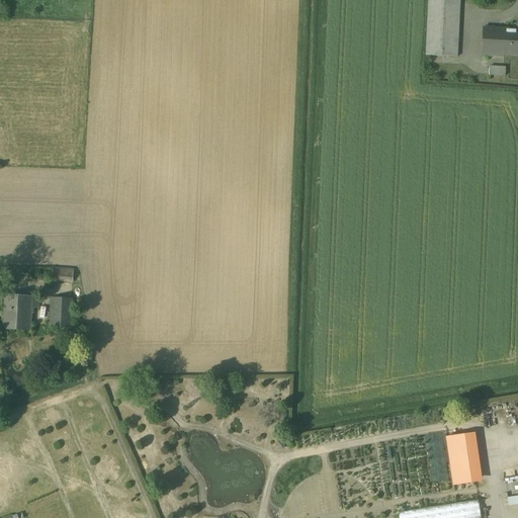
[(460,0),(429,0),(427,56),(458,57),(460,0)]
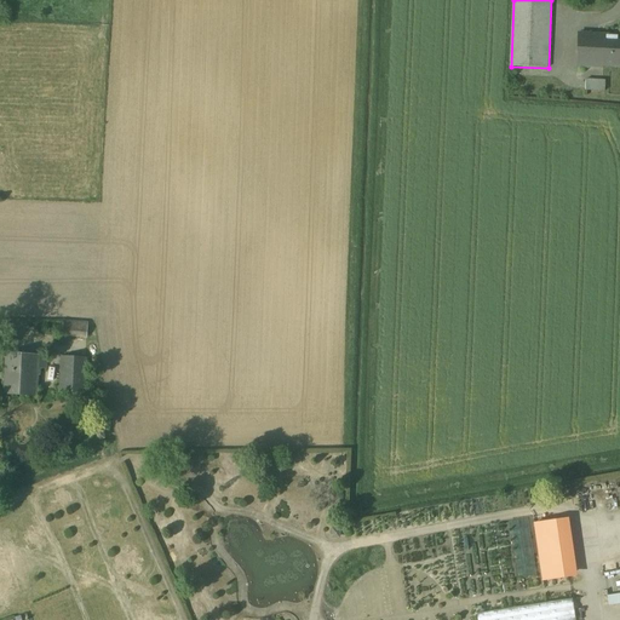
[(603,38),(578,36),(578,69),(603,68),(603,67),(603,38)]
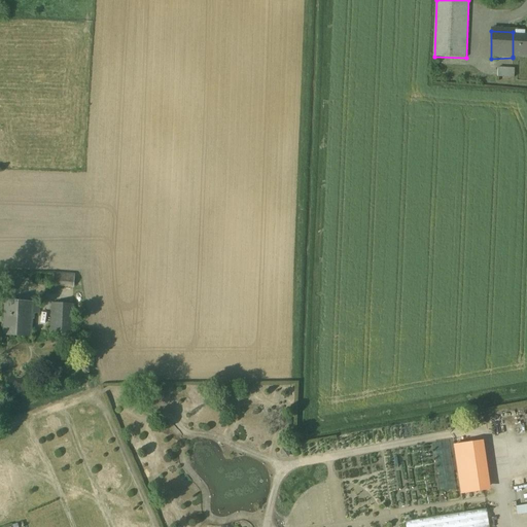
[(526,32),(513,32),(513,57),(526,56),(526,32)]
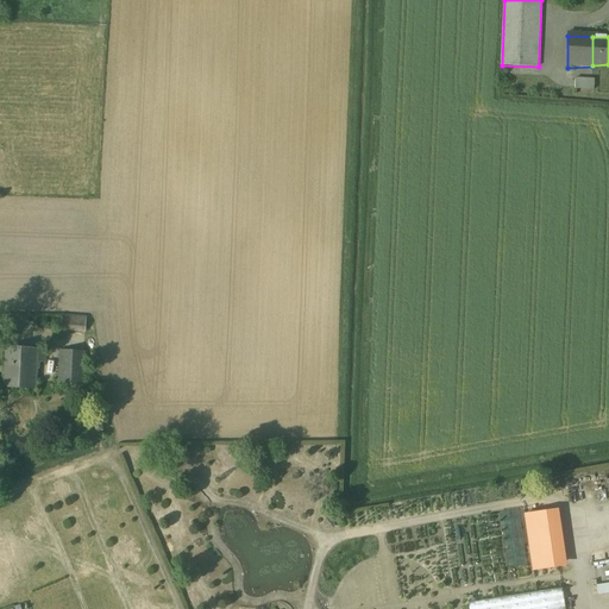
[(595,80),(577,80),(577,89),(595,89),(595,80)]
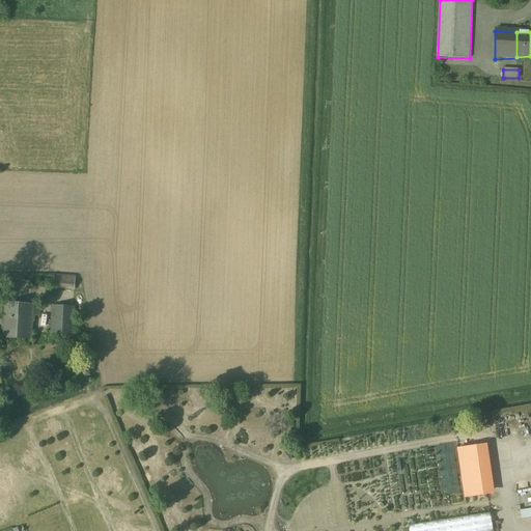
[(75,277),(54,275),(53,287),(74,289),(75,277)]
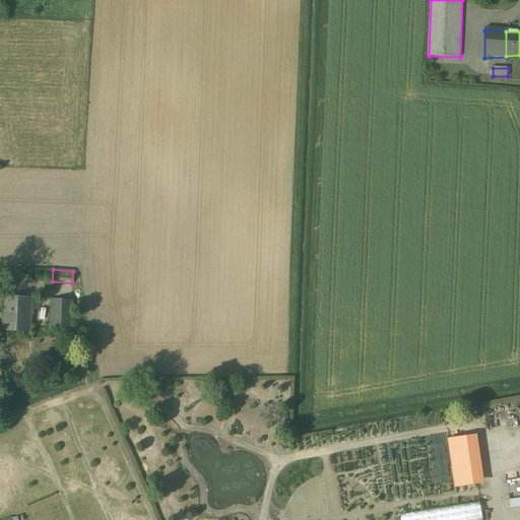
[(39,301),(5,299),(3,333),(29,334),(30,311),(39,312),(39,301)]
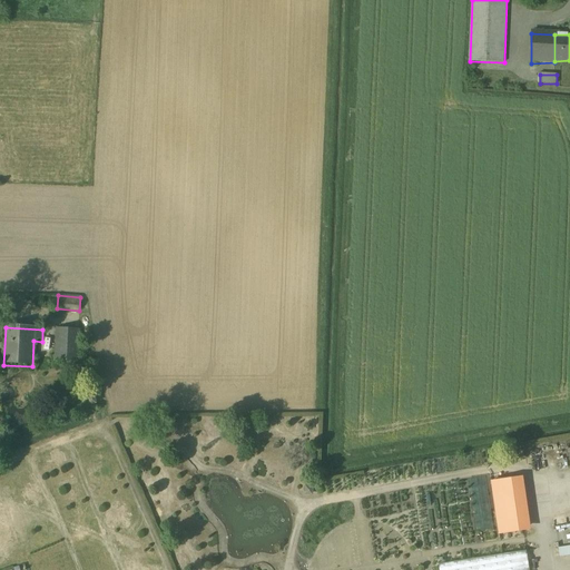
[(78,332),(56,330),(55,361),(76,362),(78,332)]
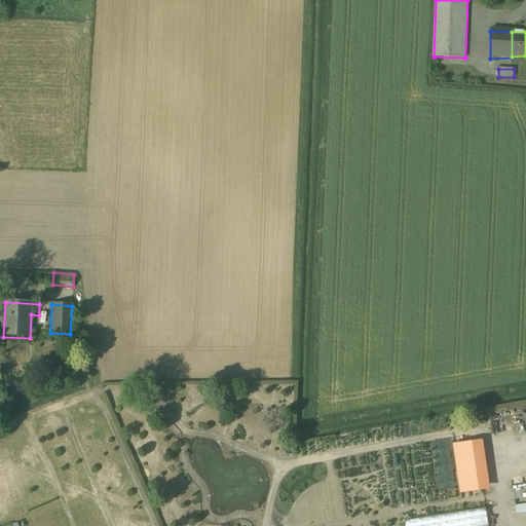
[(477,442),(454,445),(460,492),(483,489),(477,442)]
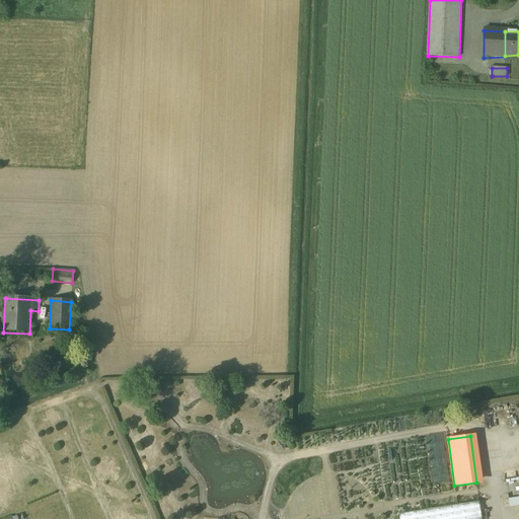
[(518,497),(508,499),(510,507),(518,505),(518,497)]
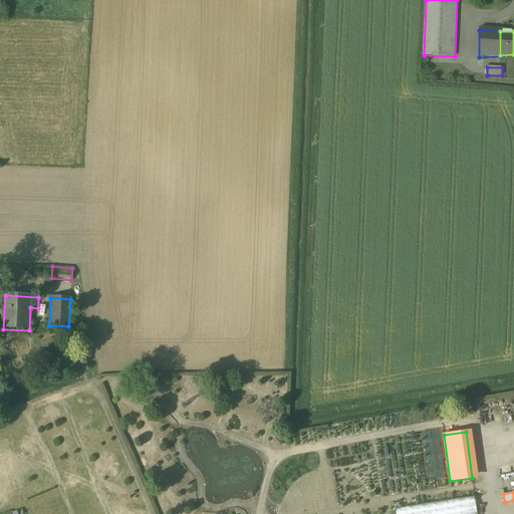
[(477,513),(475,497),(396,509),(396,513),(477,513)]
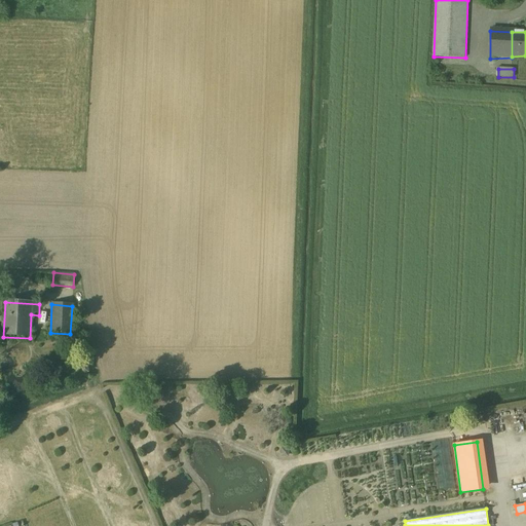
All buildings are outlined.
